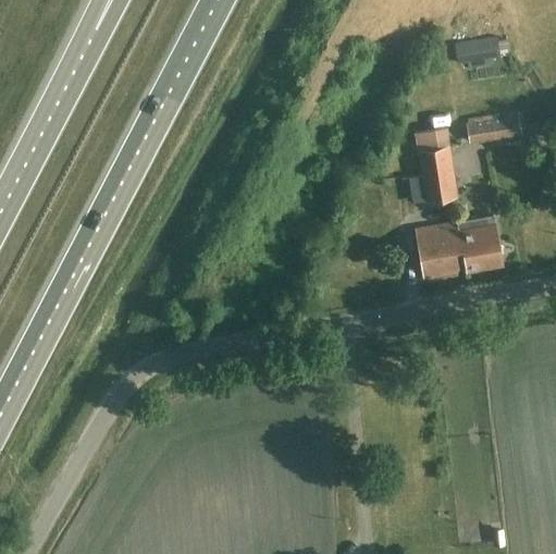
[(496,38),(454,46),(457,66),(499,60),(499,57),(509,56),(507,42),(497,44),(496,38)]
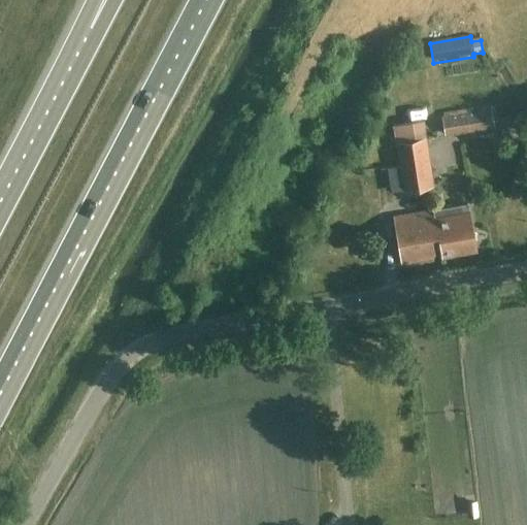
[(439,119),(442,138),(493,130),(490,111),(439,119)]
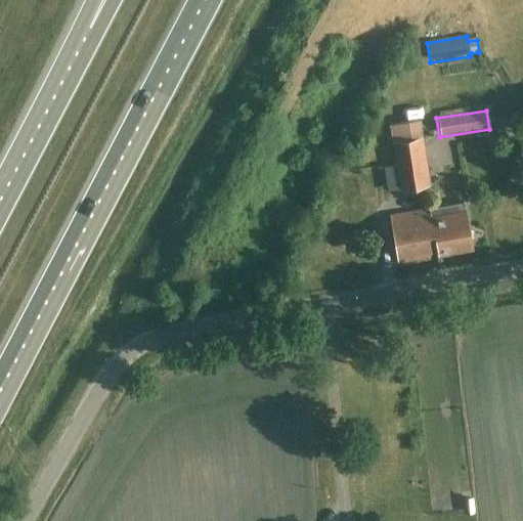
[(397,168),(425,164),(419,122),(390,126),(397,168)]
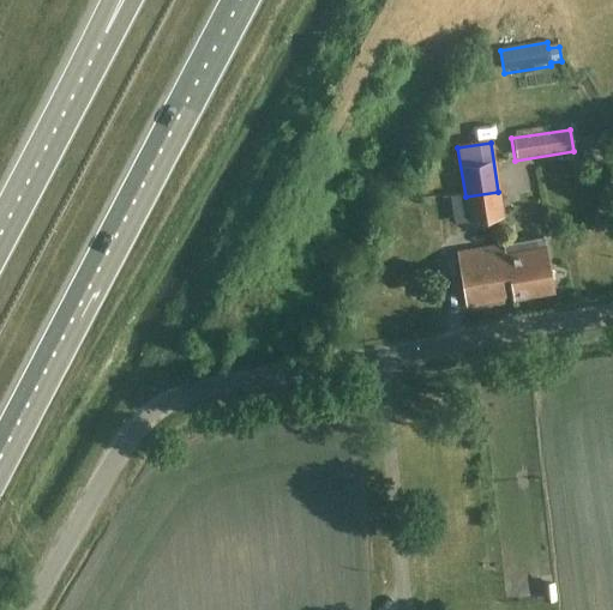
[(469,225),(503,219),(498,192),(466,197),(469,225)]
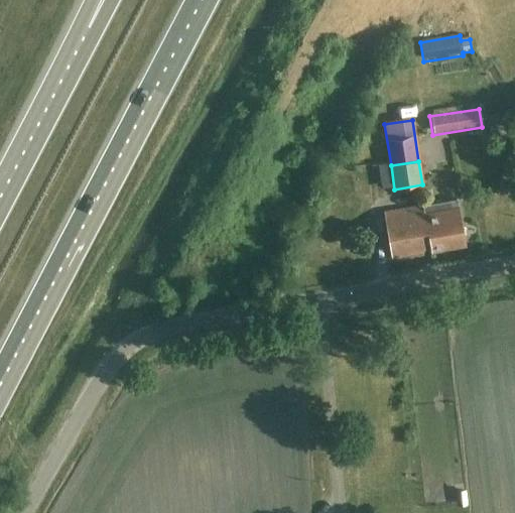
[(458,208),(424,215),(430,250),(431,253),(465,248),(458,208)]
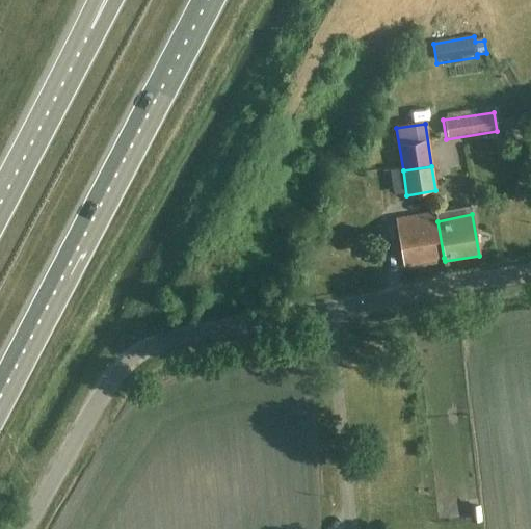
[(437,221),(436,215),(396,221),(403,268),(436,263),(436,259),(444,258),(437,221)]
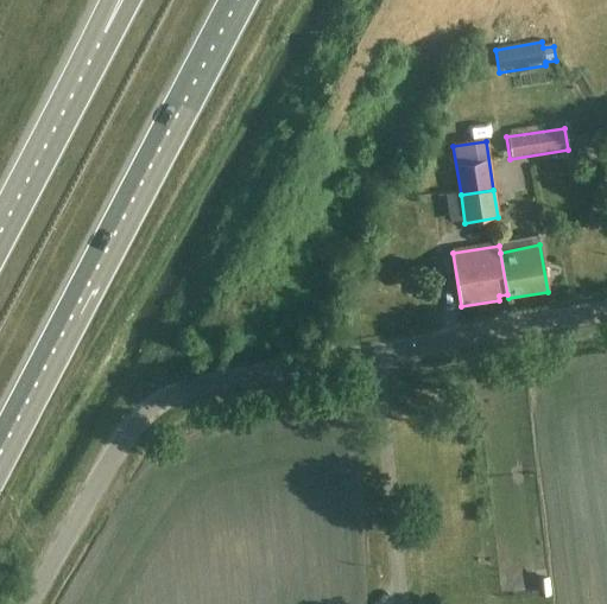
All buildings are outlined.
